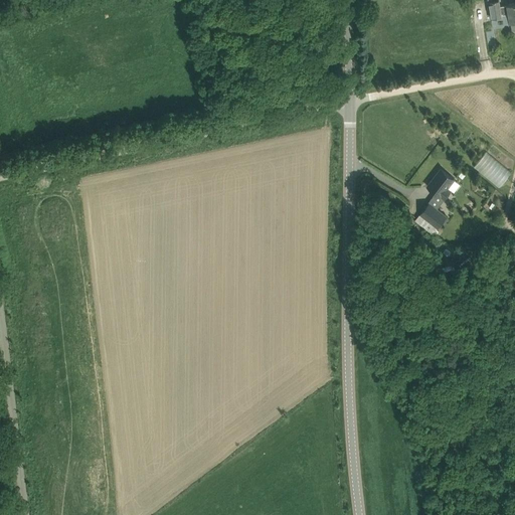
[(514,29),(514,3),(500,6),(499,0),(488,2),(491,18),(502,17),(502,14),(509,13),(511,21),(512,30),(514,29)]
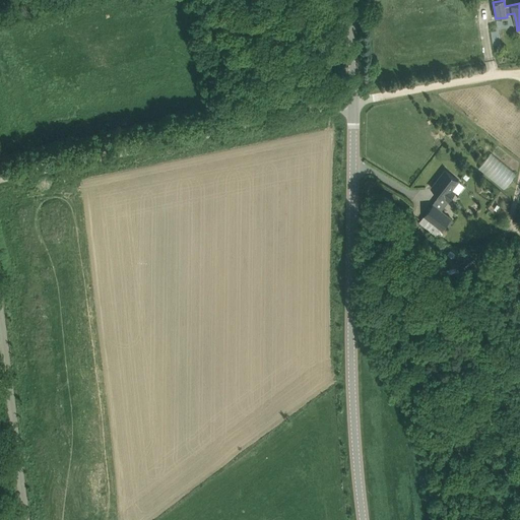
[(478,167),(503,189),(516,174),(492,152),(478,167)]
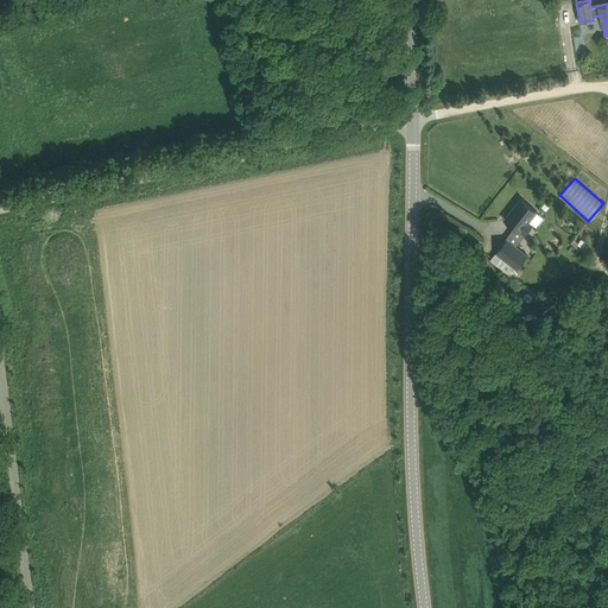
[(521,198),(505,220),(520,232),(520,230),(525,234),(532,225),(529,222),(537,211),(521,198)]
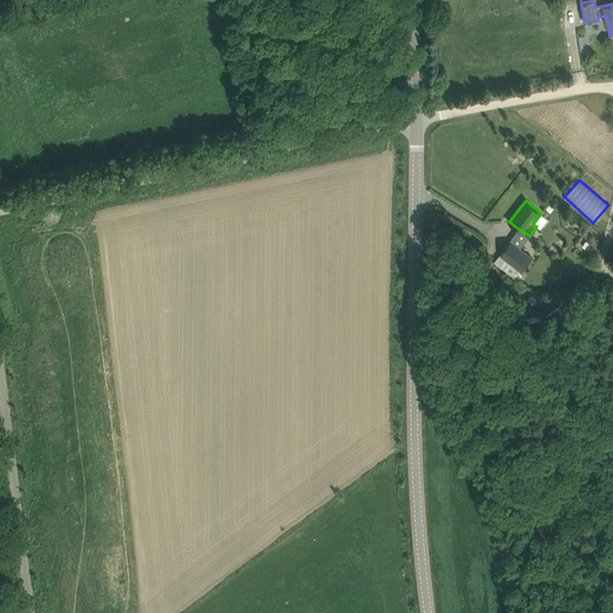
[(535,262),(532,259),(519,249),(509,242),(499,254),(522,272),(525,267),(529,271),(535,262)]
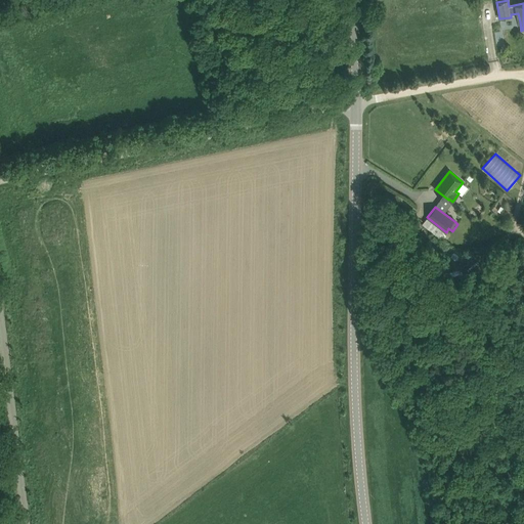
[(501,237),(493,244),(499,250),(507,244),(501,237)]
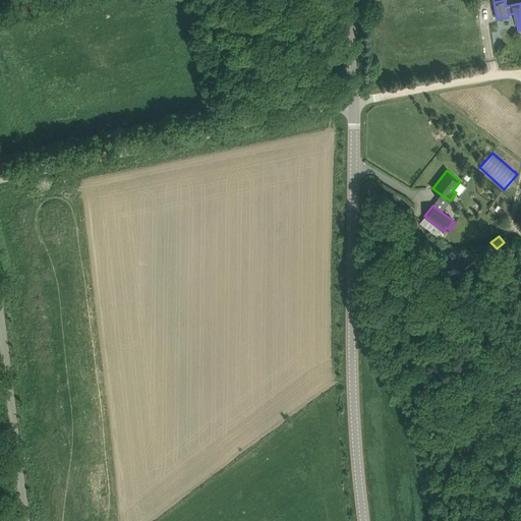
All buildings are outlined.
